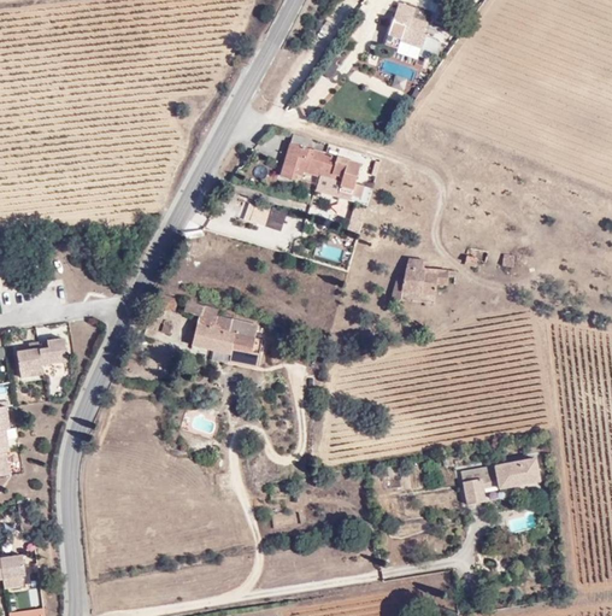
[(399,0),(389,30),(405,35),(404,40),(424,45),(428,34),(422,31),(425,17),(411,12),(413,4),(399,0)]
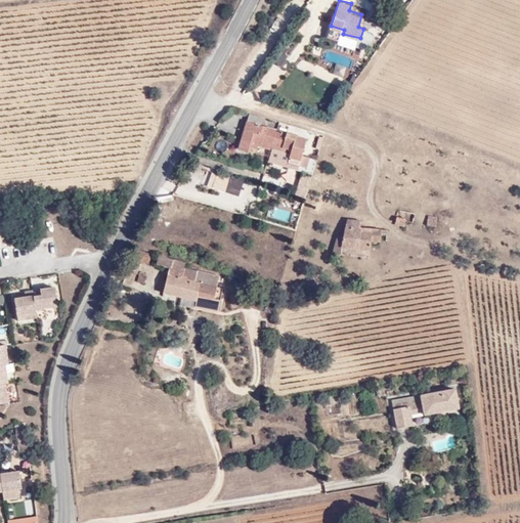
[(342,40),(343,34),(344,30),(331,26),(328,36),(342,40)]
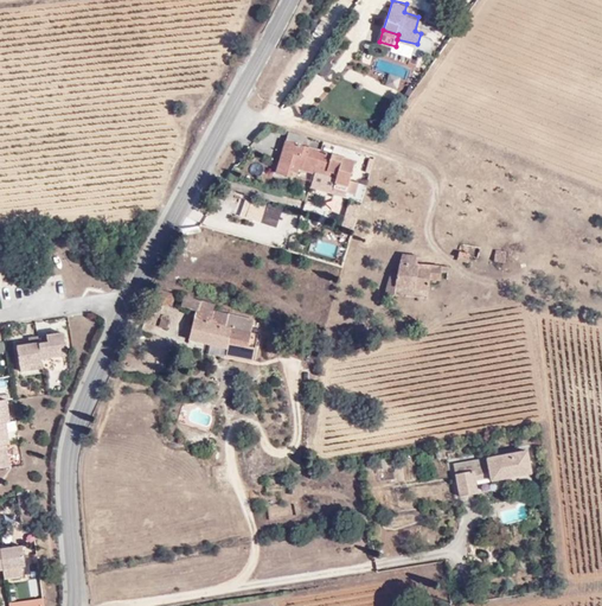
[(358,192),(362,179),(350,177),(354,158),(301,144),(302,136),(287,133),(276,173),(287,176),(288,172),(296,173),(298,168),(312,172),(326,176),(325,180),(331,182),(328,186),(358,192)]
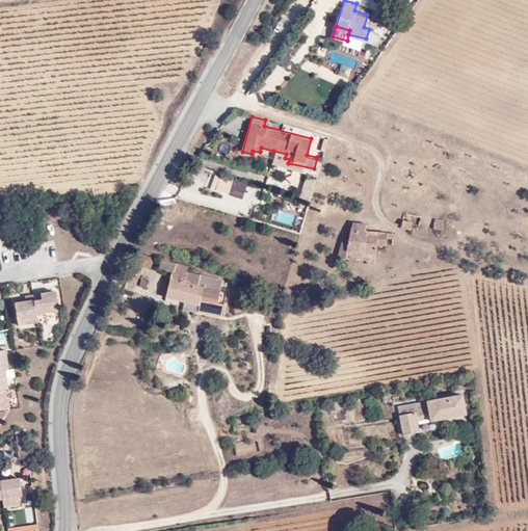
[(205,170),(200,186),(237,198),(242,183),(205,170)]
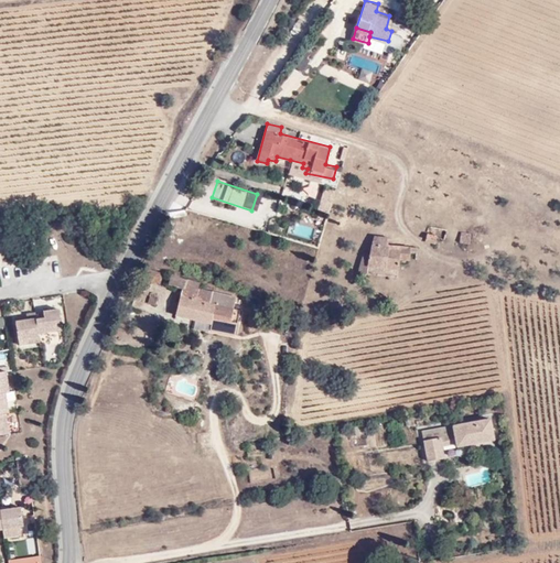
[(445,239),(449,229),(429,224),(426,240),(437,244),(438,238),(445,239)]
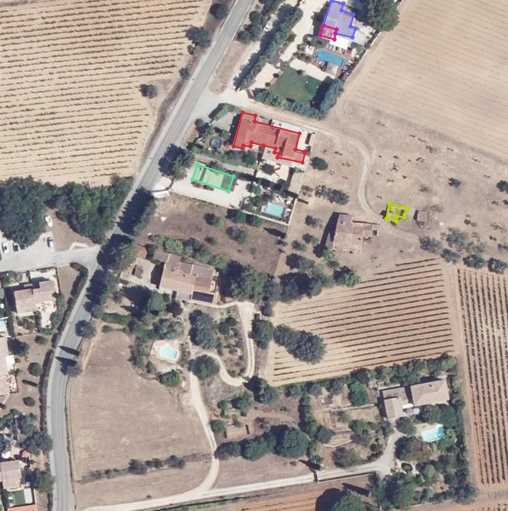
[(424,220),(425,213),(415,211),(414,218),(424,220)]
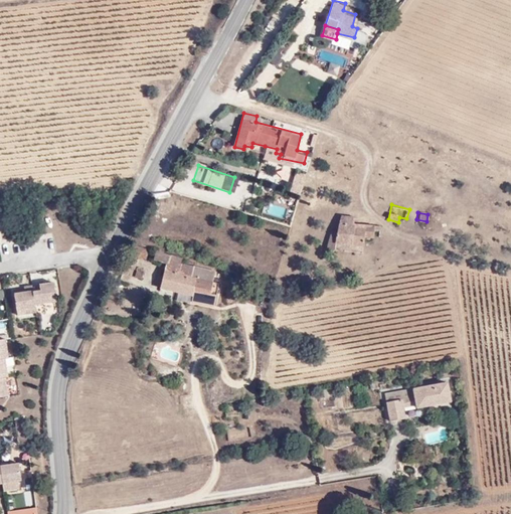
[(326,250),(332,251),(333,242),(359,242),(359,235),(372,235),(372,234),(373,226),(351,224),(352,216),(337,216),(336,230),(329,230),(326,250)]
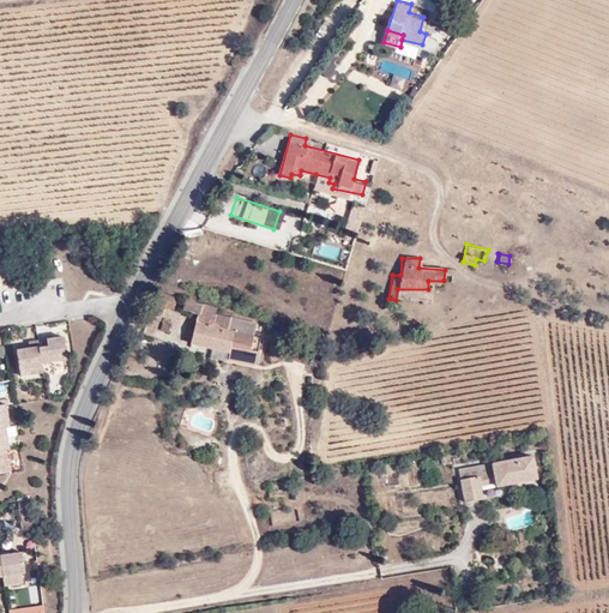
[(154,288),(151,298),(169,304),(172,294),(154,288)]
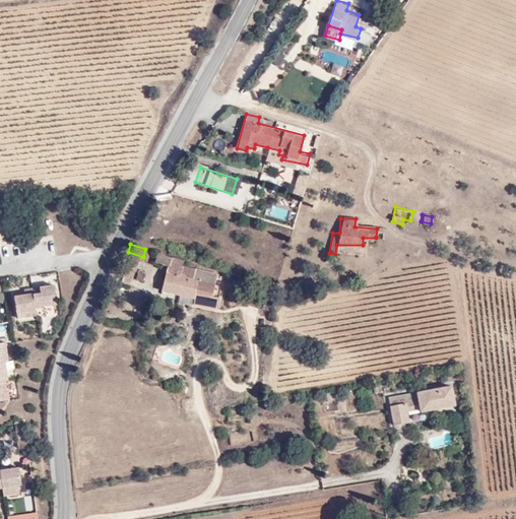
[(363,254),(363,245),(336,245),(335,254),(363,254)]
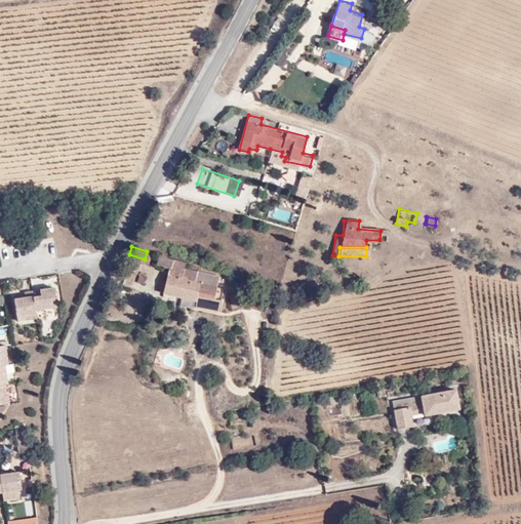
[(182,262),(156,253),(153,263),(166,267),(161,289),(195,299),(193,306),(215,312),(218,289),(212,287),(215,276),(181,266),(182,262)]
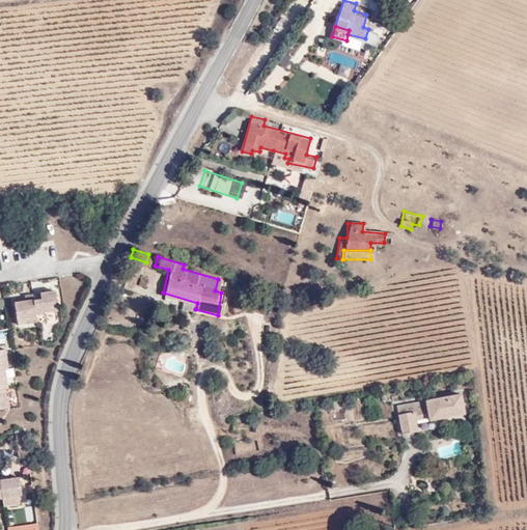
[(35,298),(27,299),(29,314),(52,310),(49,289),(35,293),(35,298)]
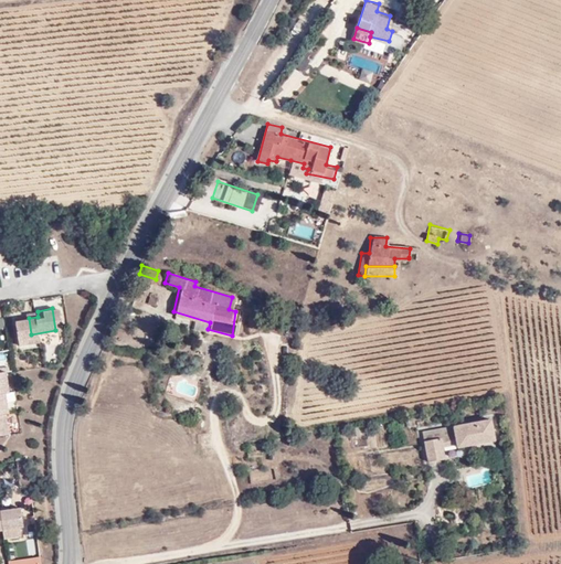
[(12,339),(32,336),(31,334),(29,318),(28,312),(20,314),(20,319),(10,320),(12,339)]
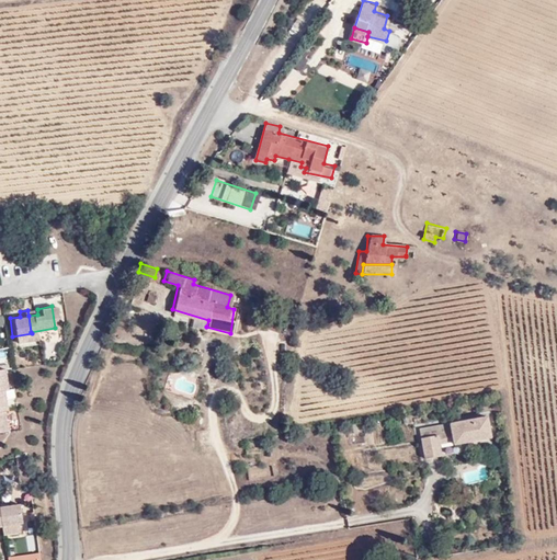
[(490,436),(487,416),(419,427),(424,457),(440,455),(438,443),(436,434),(451,432),(453,441),(454,443),(490,436)]
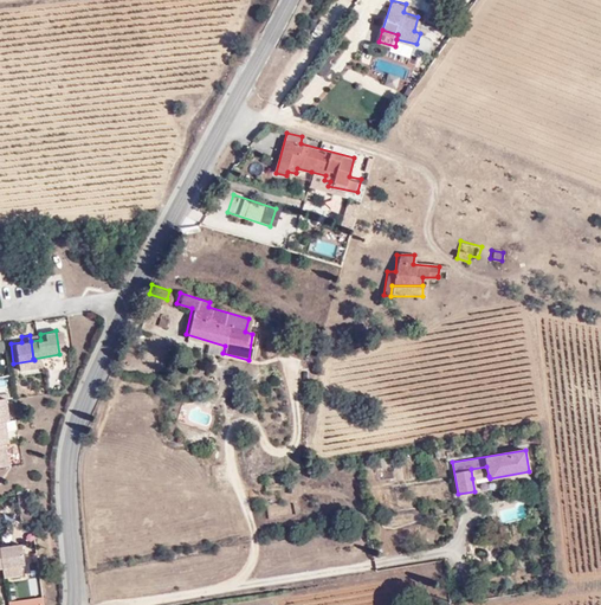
[(27,520),(24,496),(15,497),(18,521),(27,520)]
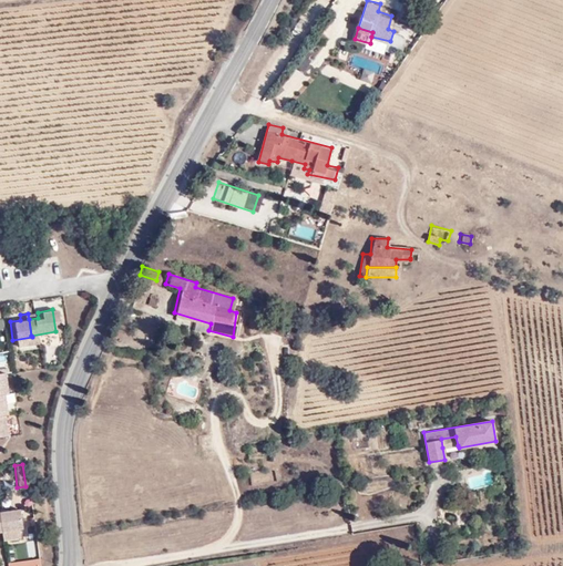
[(6,503),(0,504),(0,527),(18,525),(16,504),(6,506),(6,503)]
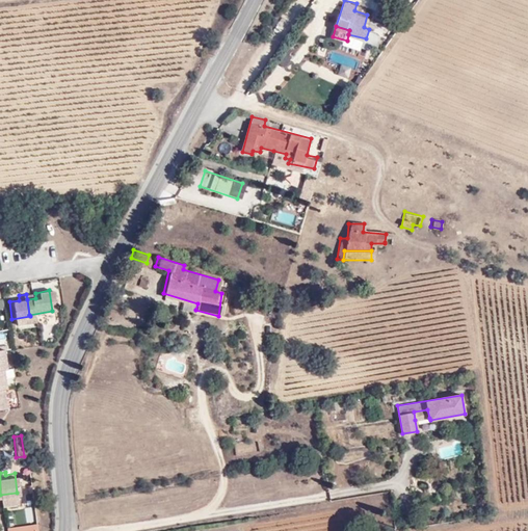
[(5,527),(14,525),(11,514),(3,516),(5,527)]
